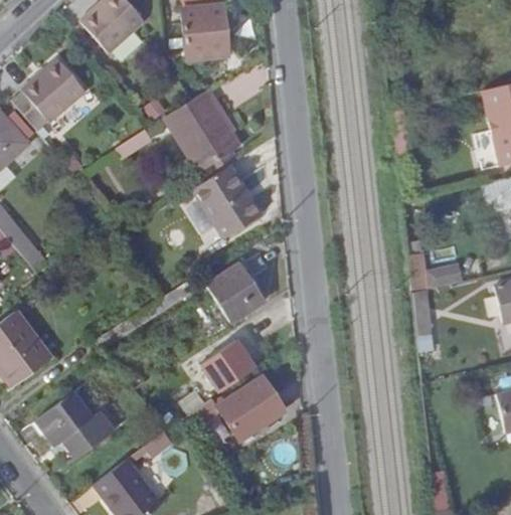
[(103,0),(78,20),(107,53),(141,25),(120,0),(103,0)]
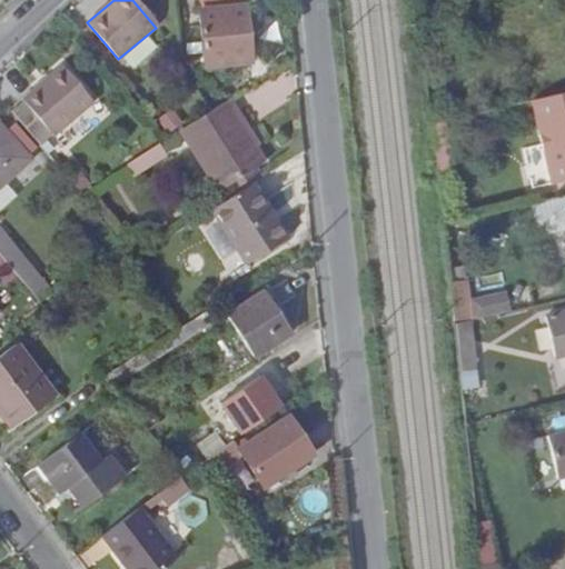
[(253,61),(244,0),(200,0),(201,9),(197,10),(205,67),(253,61)]
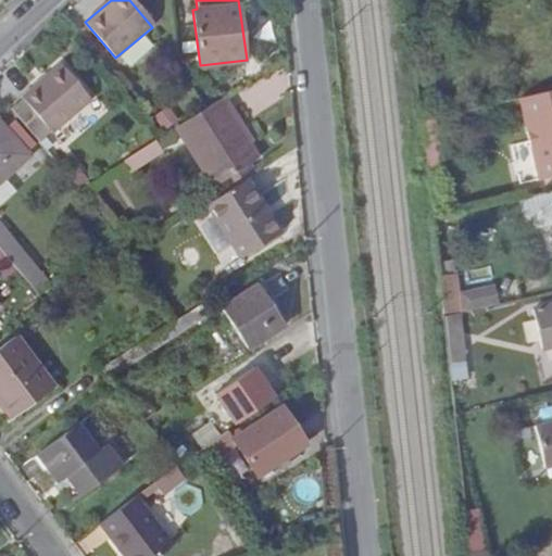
[(91,98),(62,62),(22,95),(51,129),(52,130),(91,98)]
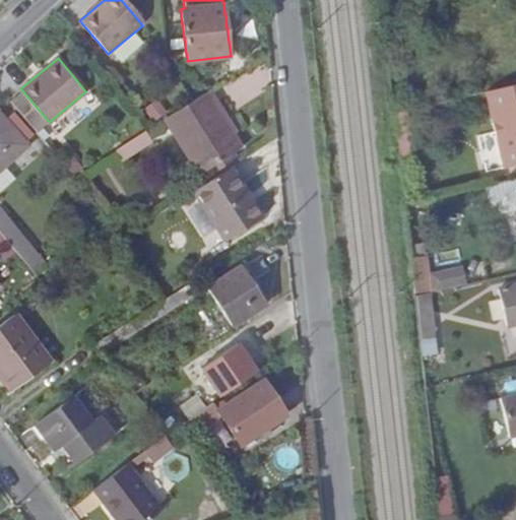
[(515,84),(493,90),(510,167),(515,165),(515,84)]
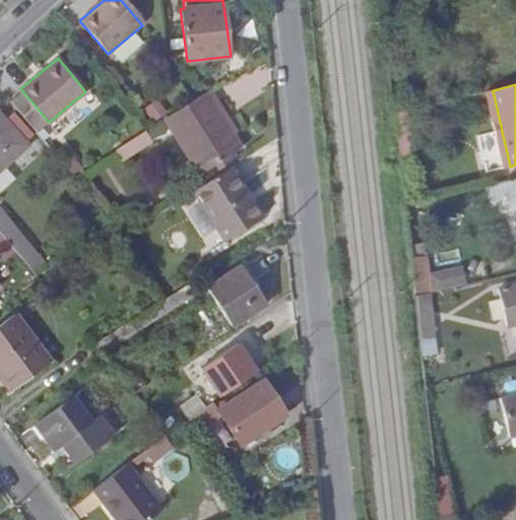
[(20,90),(9,100),(36,131),(48,121),(20,90)]
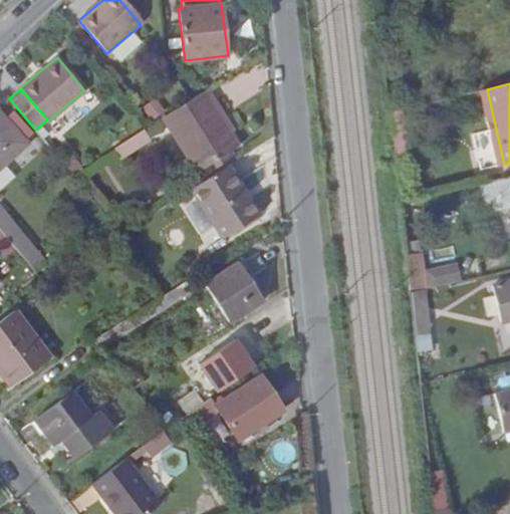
[(198,177),(207,172),(233,156),(243,150),(217,108),(219,106),(210,91),(195,100),(163,119),(198,177)]
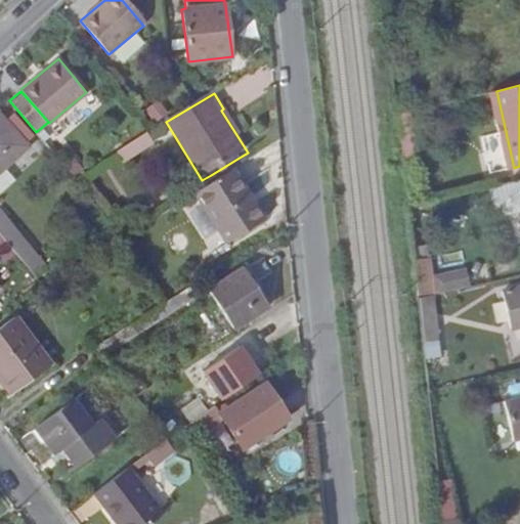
[(147,114),(157,125),(167,115),(159,104),(147,114)]
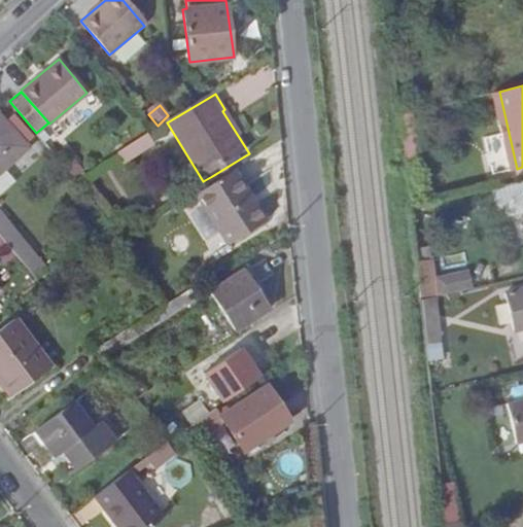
[(0,169),(8,162),(31,141),(2,110),(0,112),(0,169)]
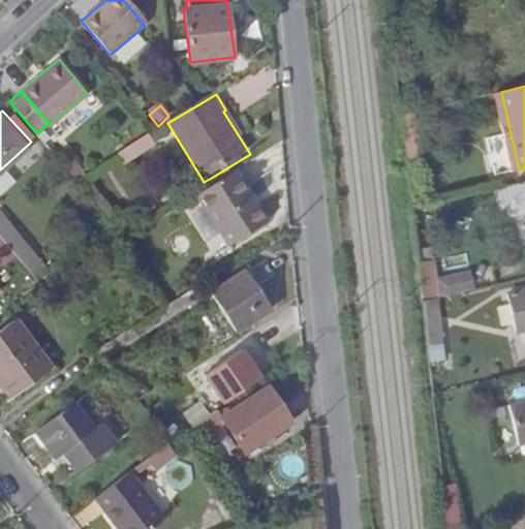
[(154,146),(148,135),(139,141),(145,152),(154,146)]
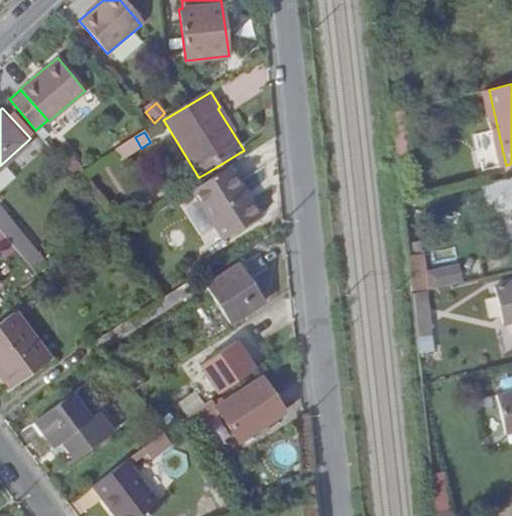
[(141,148),(135,137),(115,149),(121,159),(141,148)]
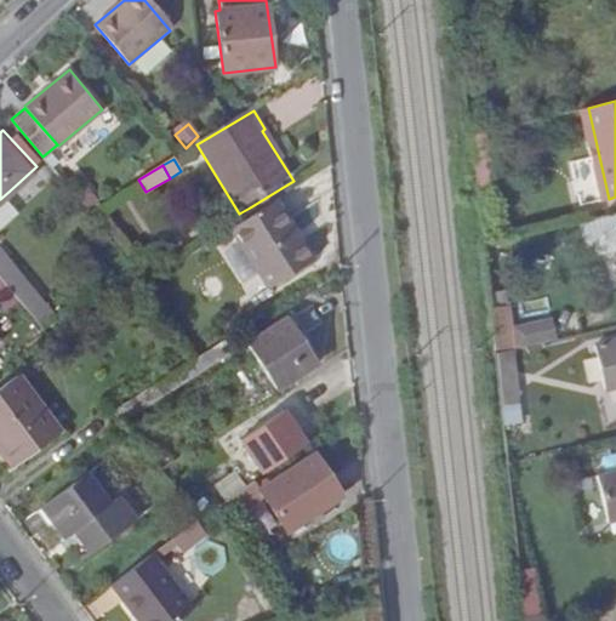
[(250,208),(256,216),(278,203),(289,197),(281,188),(250,208)]
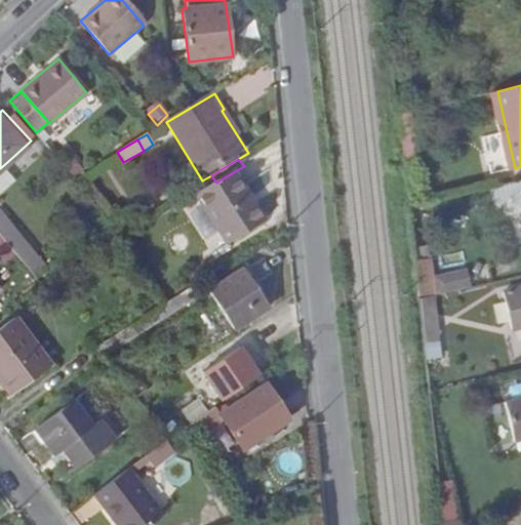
[(8,161),(0,168),(0,187),(2,189),(19,173),(8,161)]
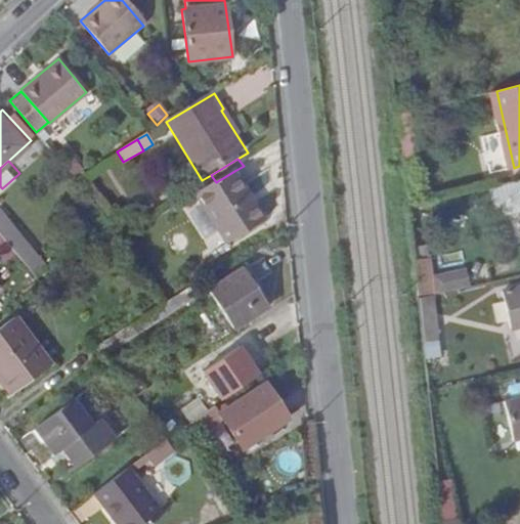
[(230,248),(267,224),(234,171),(216,182),(198,192),(230,248)]
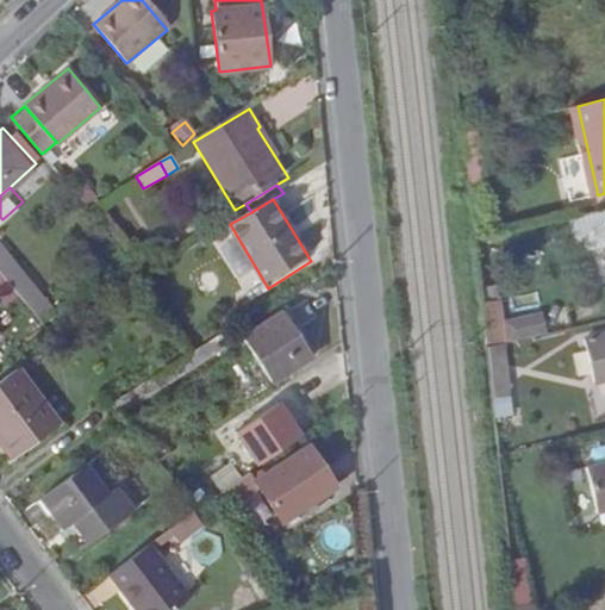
[(604,210),(577,217),(584,251),(604,247),(604,210)]
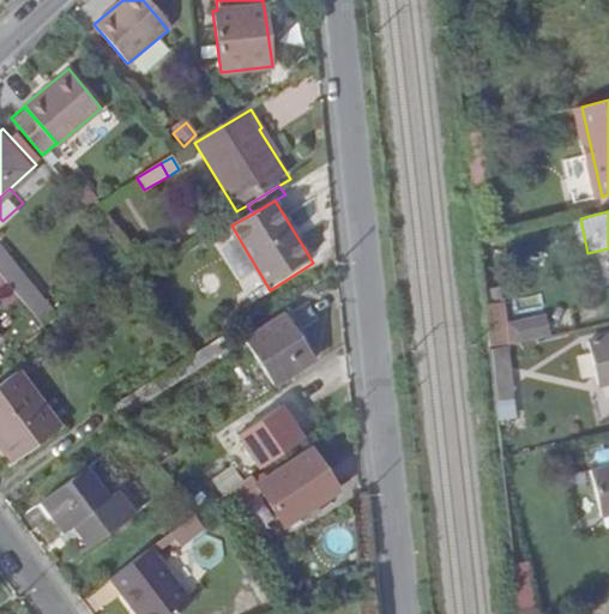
[(0,268),(7,277),(24,296),(38,284),(2,241),(0,244),(0,268)]
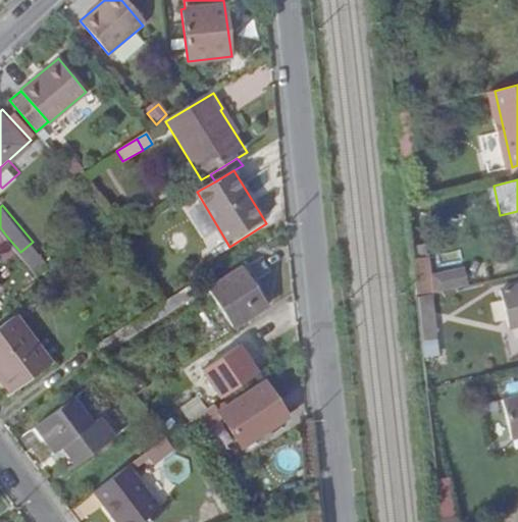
[(51,261),(33,242),(20,252),(36,270),(51,261)]
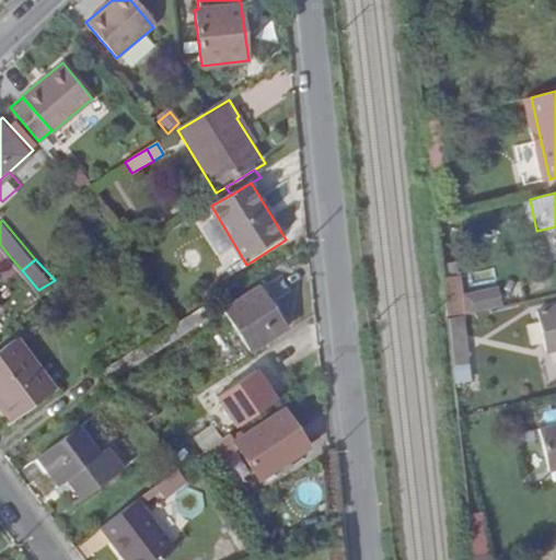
[(466,276),(464,263),(446,265),(448,280),(466,276)]
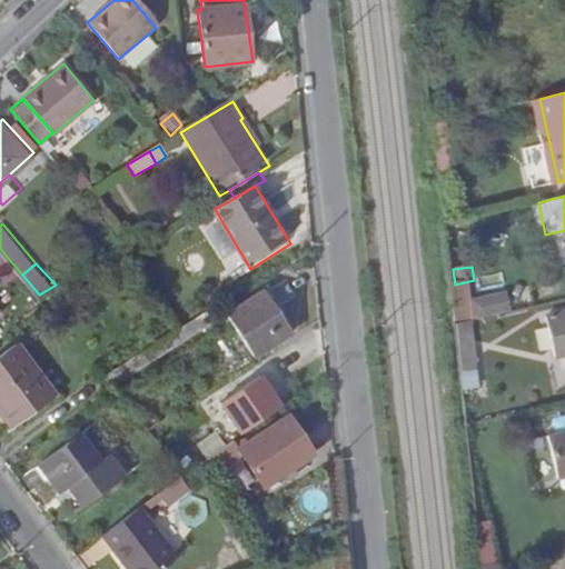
[(455,285),(459,321),(484,316),(476,280),(474,280),(455,285)]
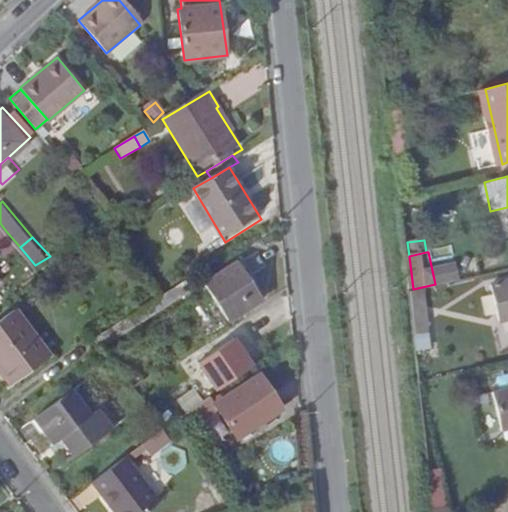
[(242,263),(204,286),(207,291),(229,325),(267,302),(242,263)]
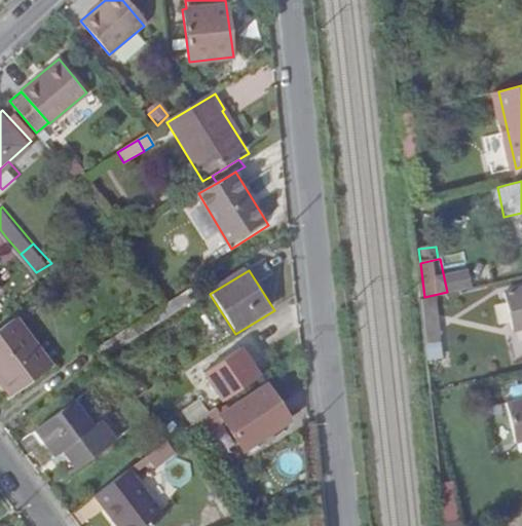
[(190,290),(165,304),(98,345),(105,355),(198,300),(190,290)]
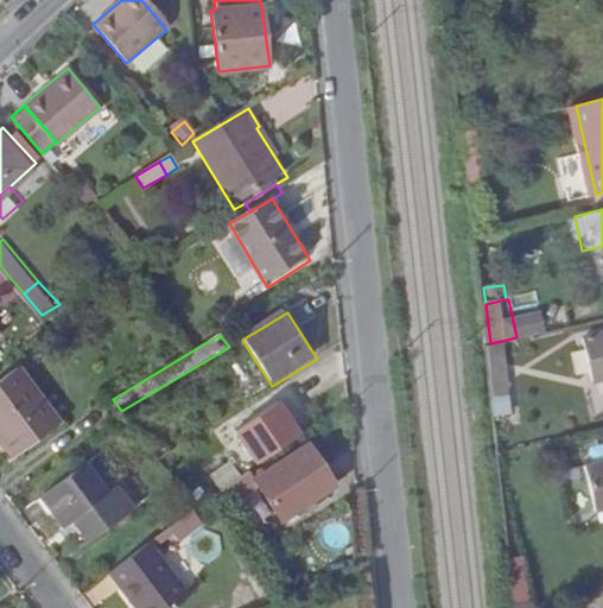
[(602,388),(602,336),(584,342),(595,391),(602,388)]
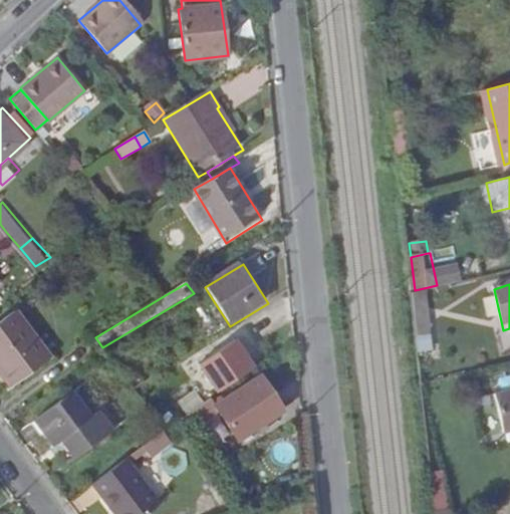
[(18,307),(0,319),(0,355),(18,380),(53,355),(18,307)]
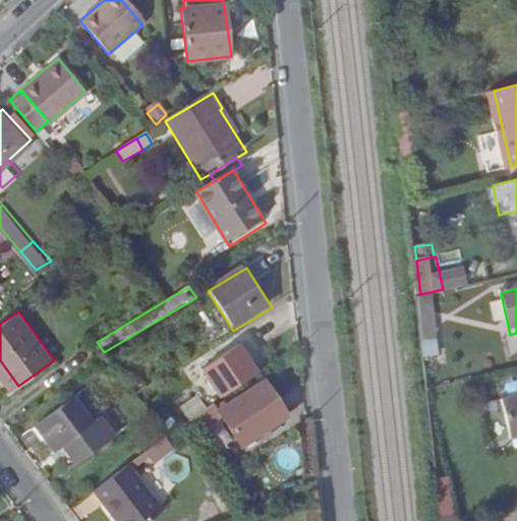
[(434,380),(445,378),(439,326),(427,328),(434,380)]
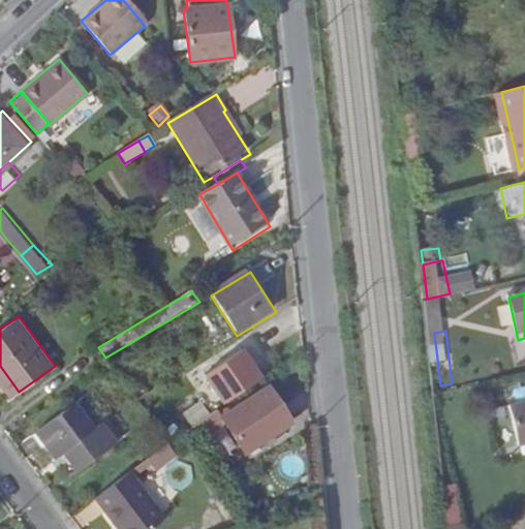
[(247,348),(209,372),(227,401),(266,377),(247,348)]
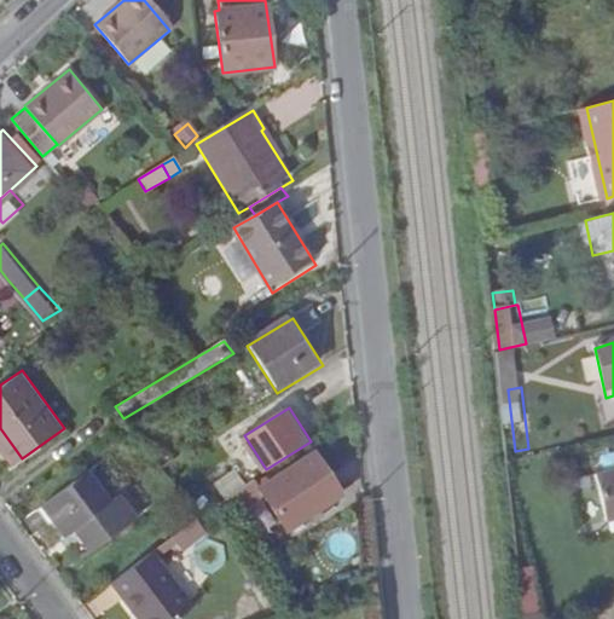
[(0,449),(12,466),(22,458),(0,428),(0,449)]
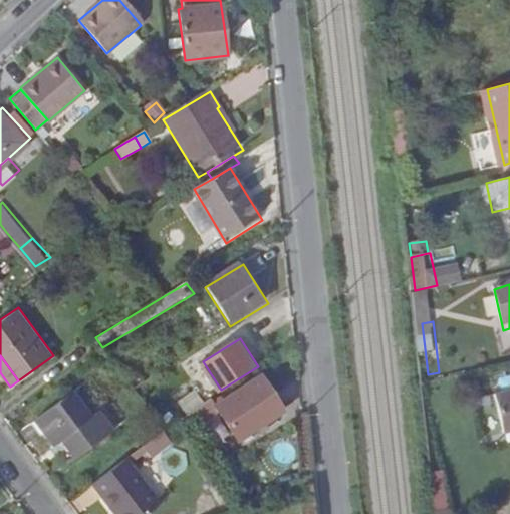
[(223,403),(221,404),(224,408),(243,438),(290,408),(268,374),(223,403)]
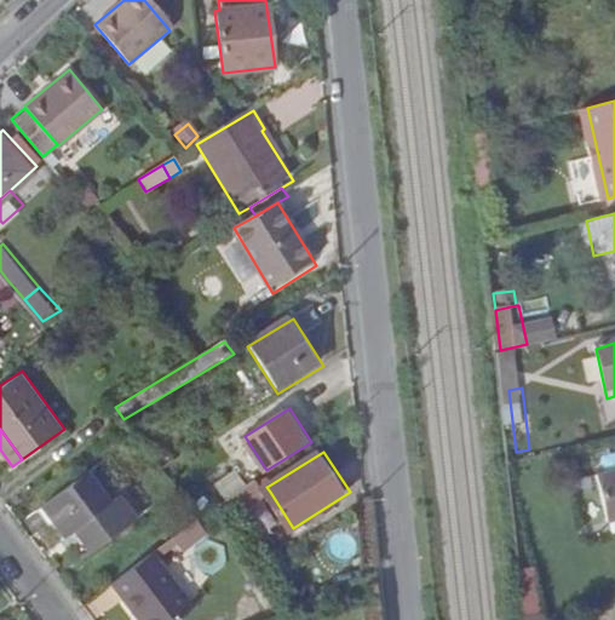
[(119,487),(110,493),(90,466),(44,499),(65,527),(74,521),(93,545),(138,511),(119,487)]
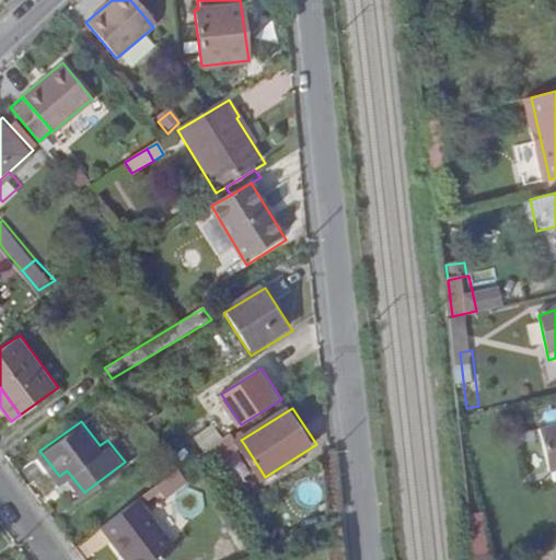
[(555,424),(544,428),(553,473),(555,471),(555,424)]
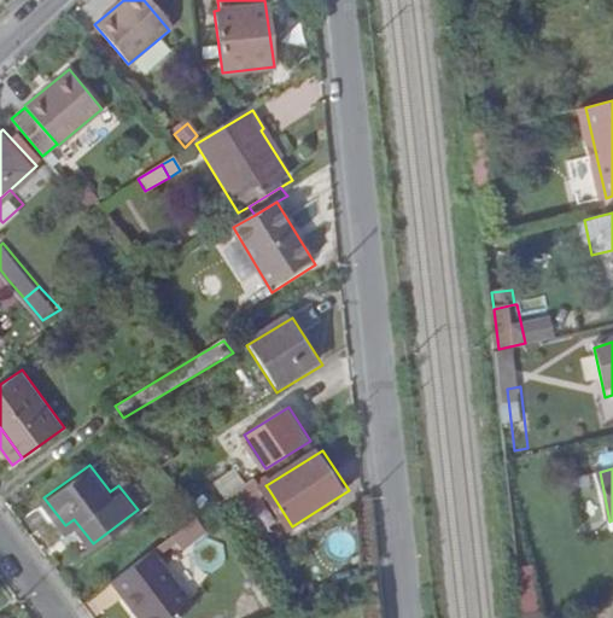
[(260,472),(260,473),(227,494),(238,511),(269,490),(266,485),(268,484),(260,472)]
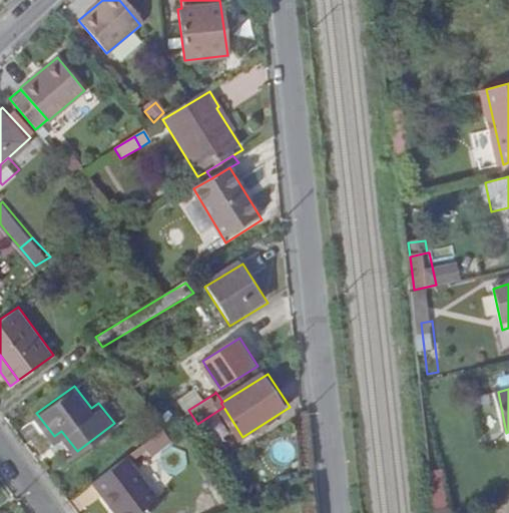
[(166,439),(159,429),(142,440),(146,444),(150,450),(166,439)]
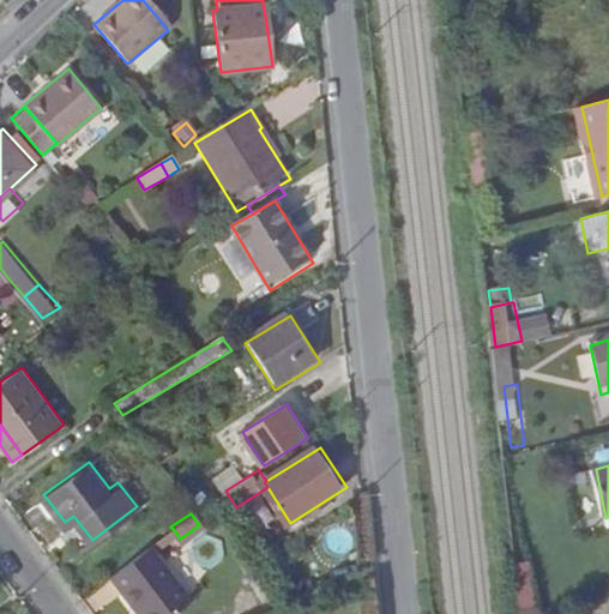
[(170,527),(152,541),(156,546),(175,531),(170,527)]
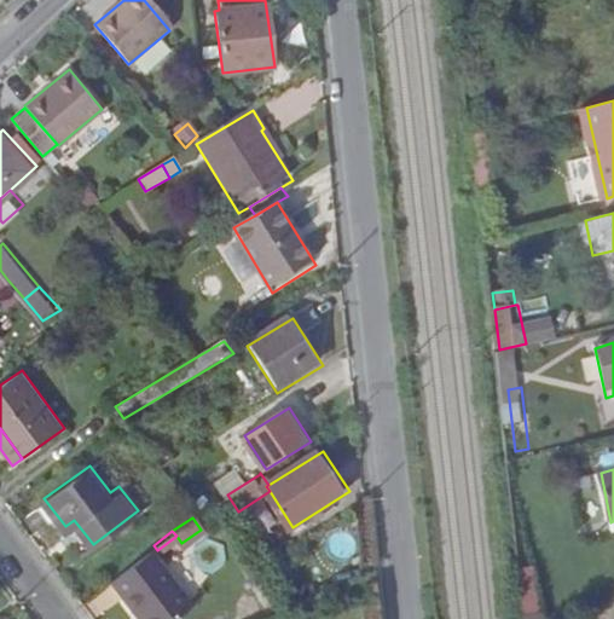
[(154,545),(111,577),(143,618),(167,618),(193,601),(157,550),(154,545)]
